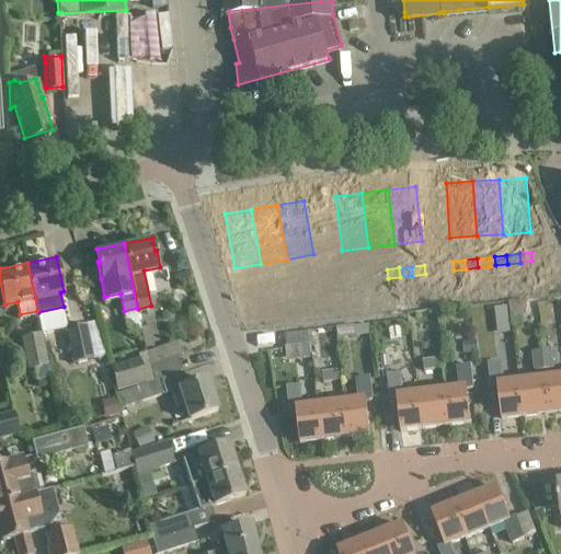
[(381,269),(369,272),(370,280),(382,279),(381,269)]
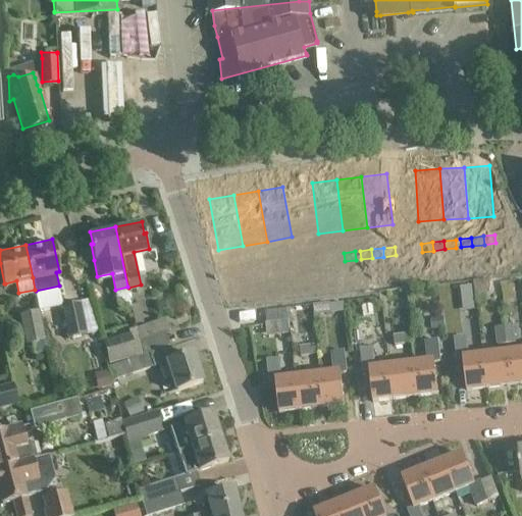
[(344,253),(332,254),(333,263),(345,261),(344,253)]
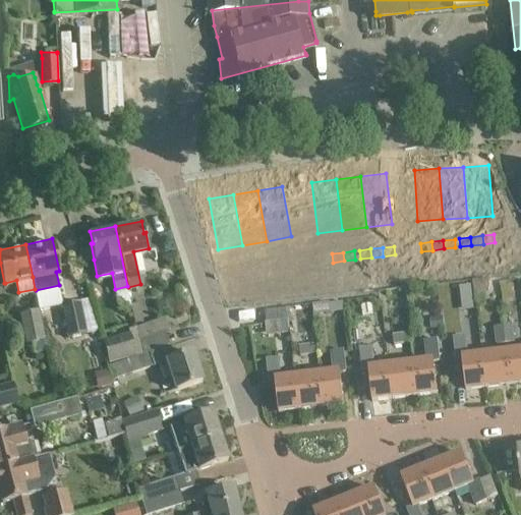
[(332,253),(320,254),(321,264),(333,263),(332,253)]
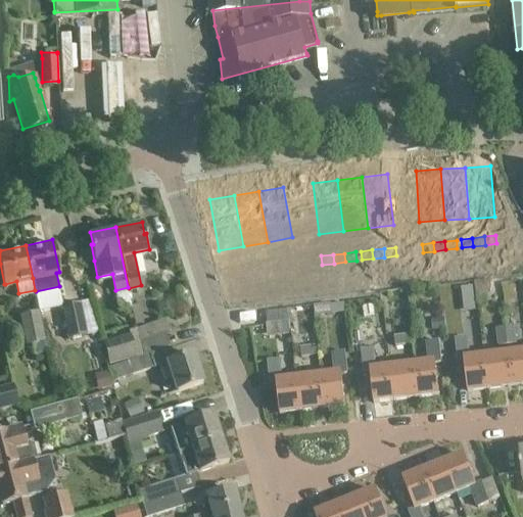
[(295,260),(284,261),(285,270),(296,268),(295,260)]
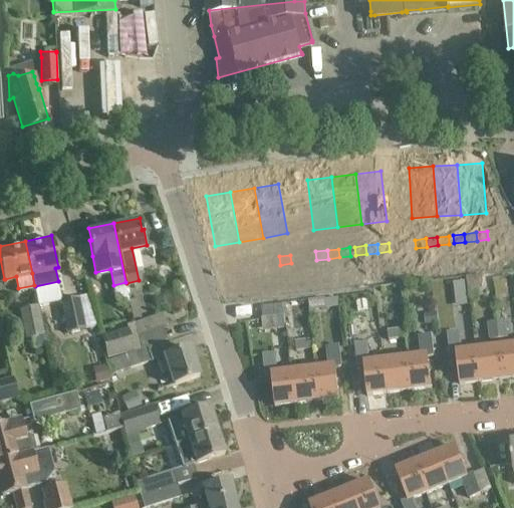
[(279,256),(268,257),(269,266),(280,265),(279,256)]
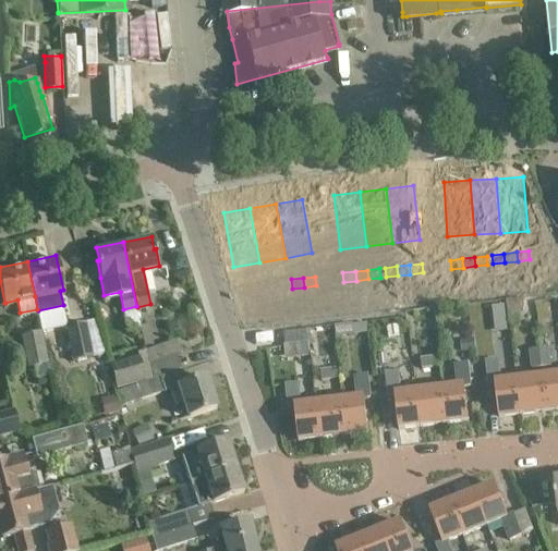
[(291,279),(278,281),(279,290),(292,289),(291,279)]
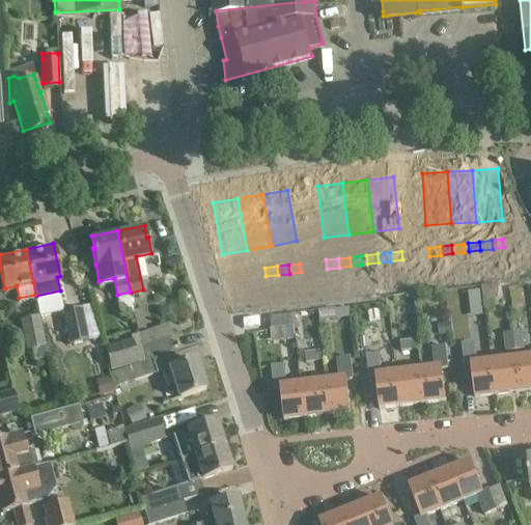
[(260,268),(248,270),(249,278),(261,277),(260,268)]
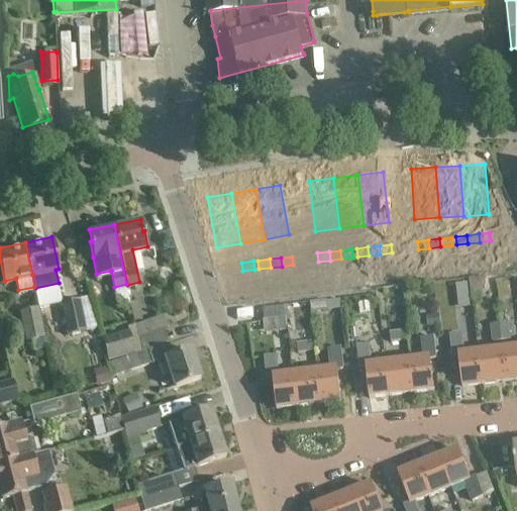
[(241,263),(230,264),(231,273),(242,271),(241,263)]
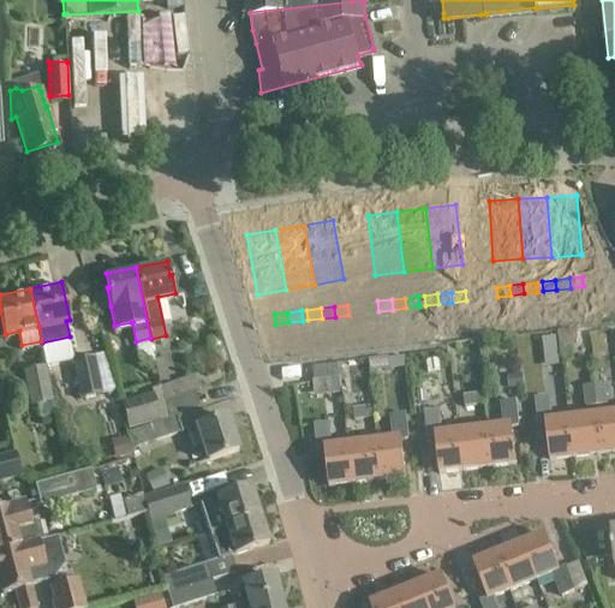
[(274,314),(261,315),(262,326),(275,325),(274,314)]
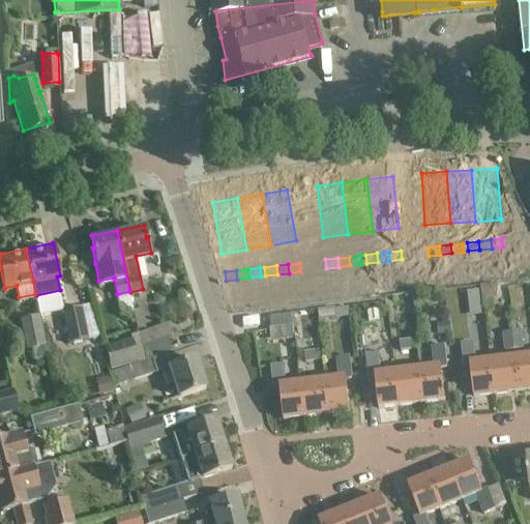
[(492,277),(480,279),(482,299),(494,298),(492,277)]
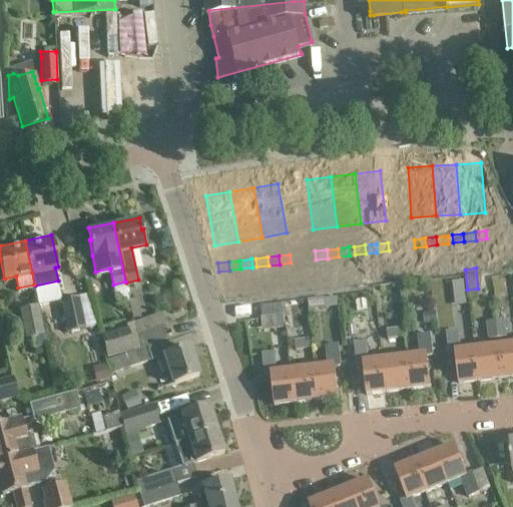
[(463,276),(452,277),(453,289),(465,288),(463,276)]
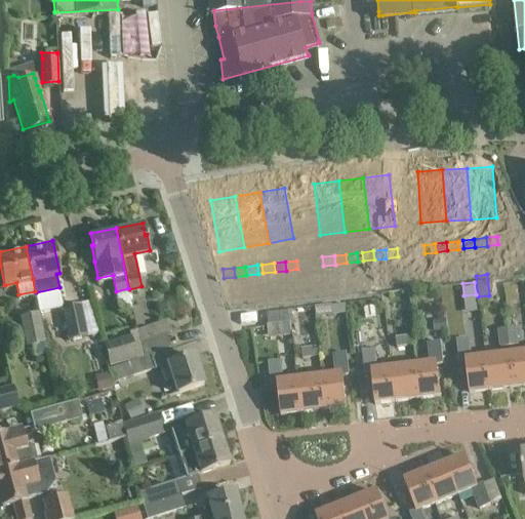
[(344,300),(331,301),(332,310),(345,308),(344,300)]
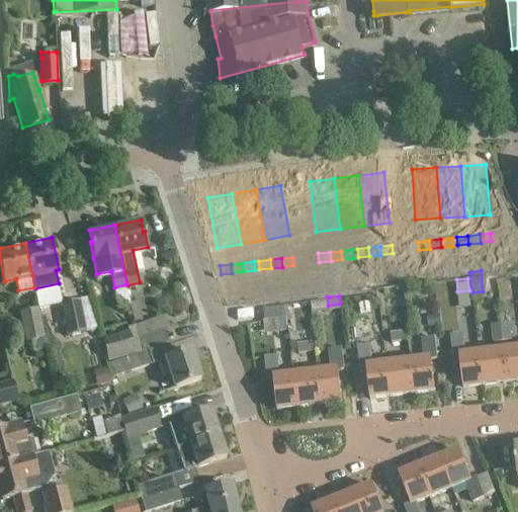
[(86,328),(80,296),(60,300),(67,332),(86,328)]
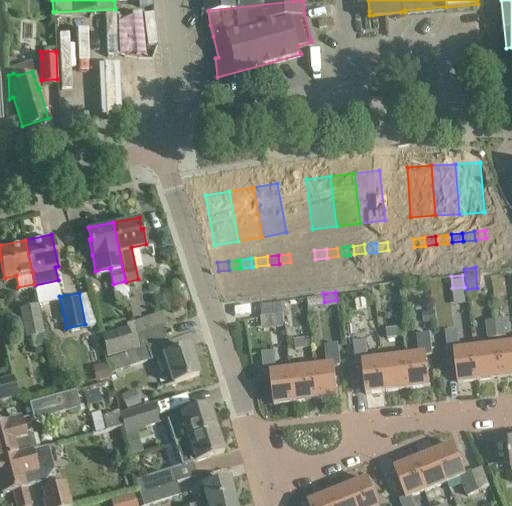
[(364,293),(354,295),(354,296),(355,305),(366,304),(365,297),(364,293)]
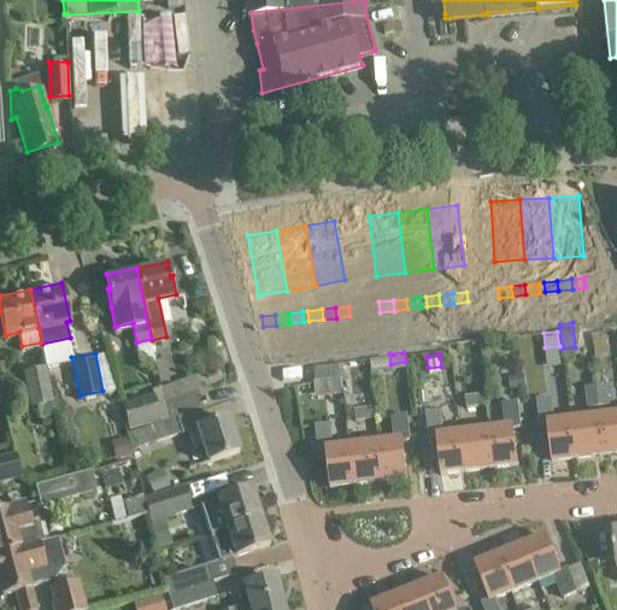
[(336,359),(313,362),(315,376),(338,374),(336,359)]
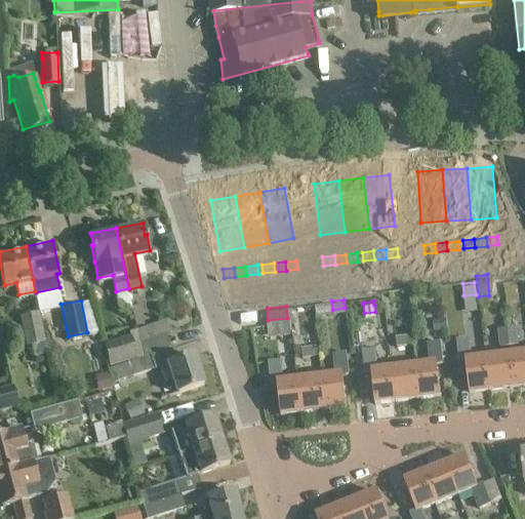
[(39,309),(21,313),(27,343),(31,342),(34,353),(45,351),(43,340),(45,338),(45,336),(39,310),(39,309)]
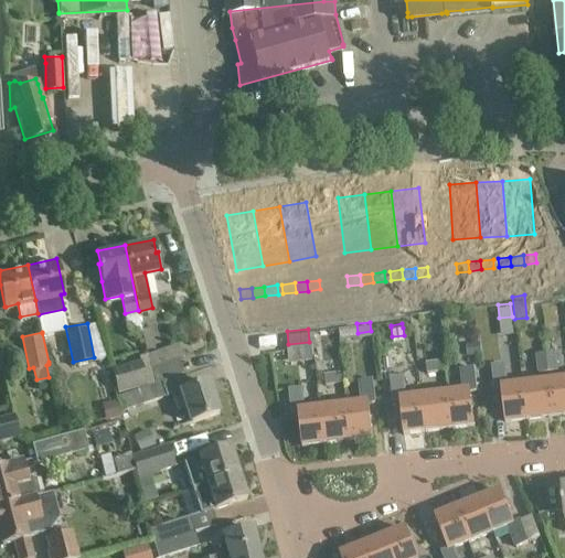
[(480,340),(468,341),(469,352),(481,350),(480,340)]
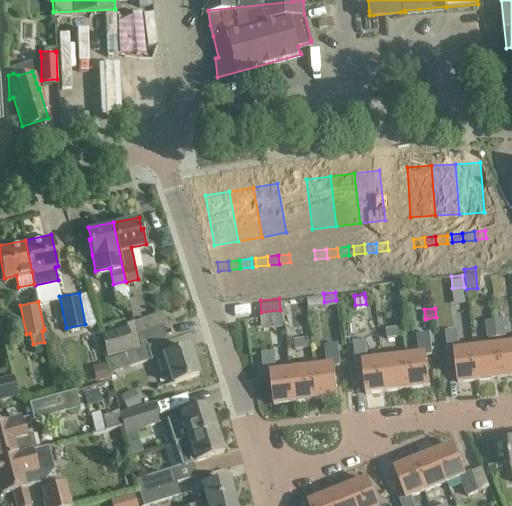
[(504,315),(495,316),(497,333),(506,332),(504,315)]
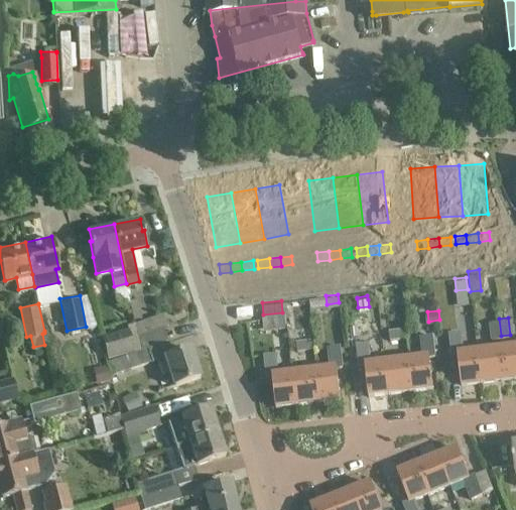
[(492,337),(501,336),(499,319),(490,320),(492,337)]
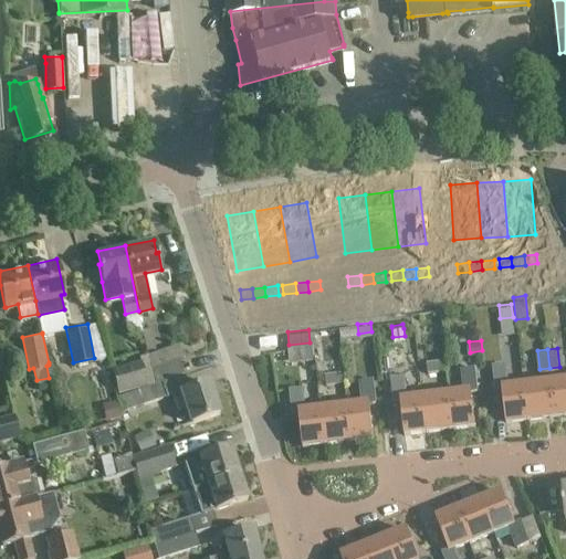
[(149,366),(153,381),(164,378),(184,370),(179,356),(158,362),(149,366)]
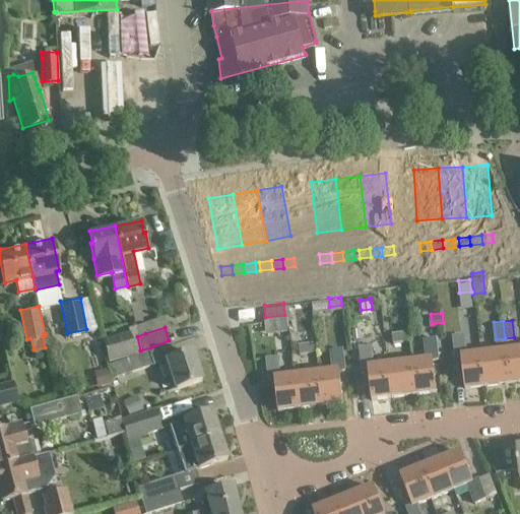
[(392,330),(393,339),(410,338),(409,328),(392,330)]
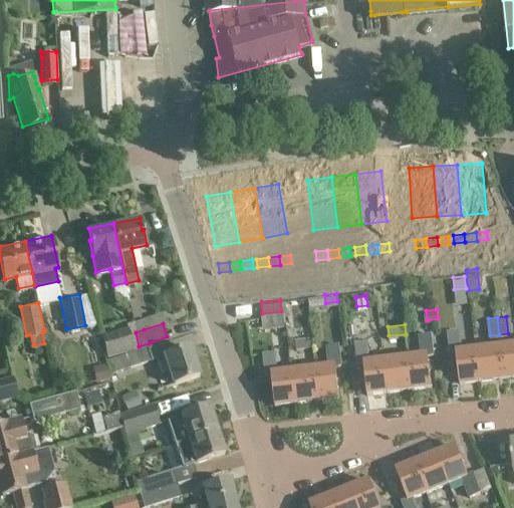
[(127,325),(100,332),(106,354),(134,347),(127,325)]
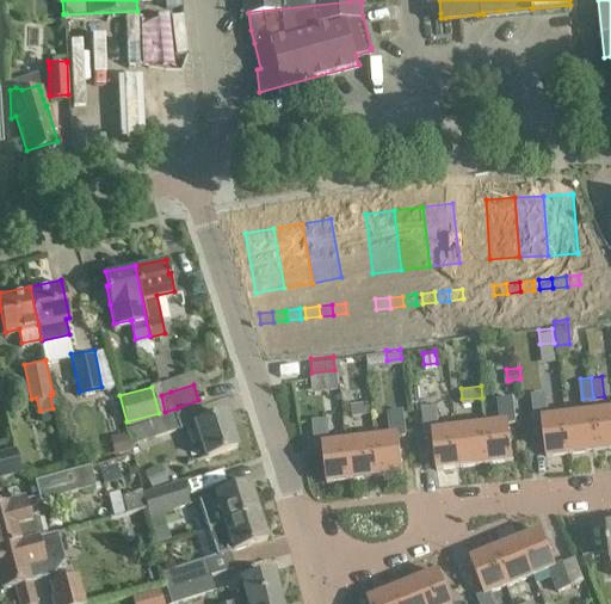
[(572,448),(568,410),(565,411),(565,404),(553,406),(551,401),(548,401),(545,388),(534,389),(536,415),(542,415),(545,450),(572,448)]
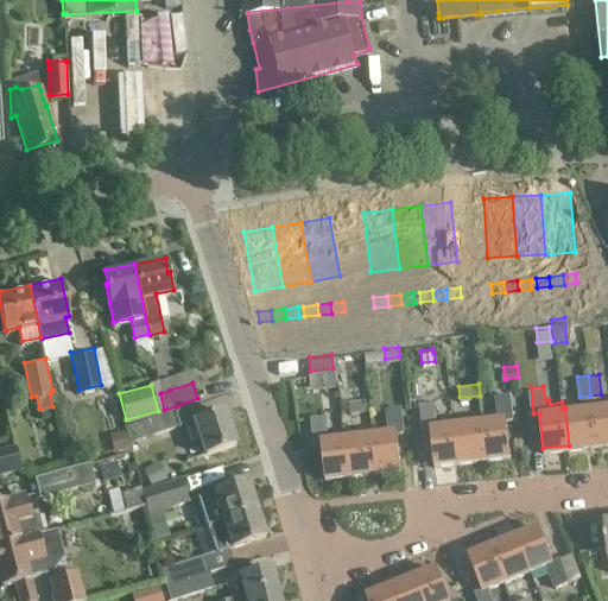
[(480,417),(485,455),(510,453),(506,418),(513,417),(510,391),(495,392),(498,415),(480,417)]
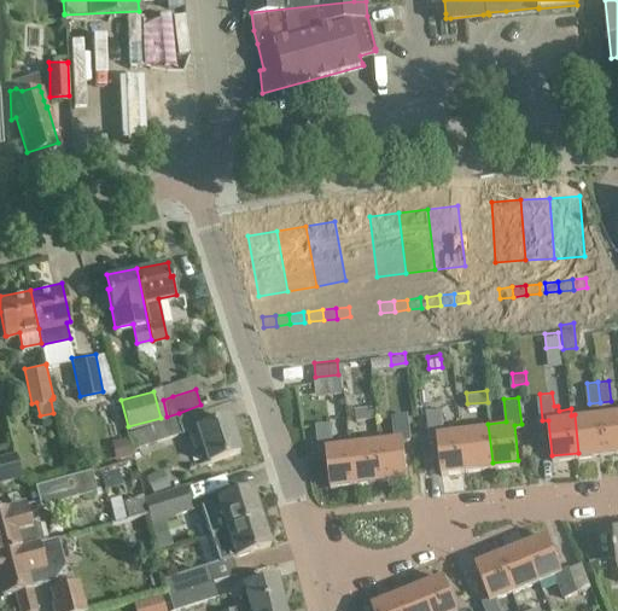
[(377,414),(375,402),(354,405),(356,418),(377,414)]
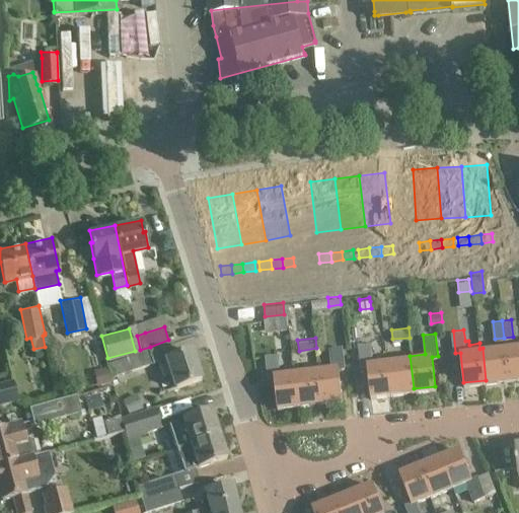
[(388,358),(372,360),(370,341),(359,342),(361,363),(367,362),(370,393),(392,391),(388,358)]
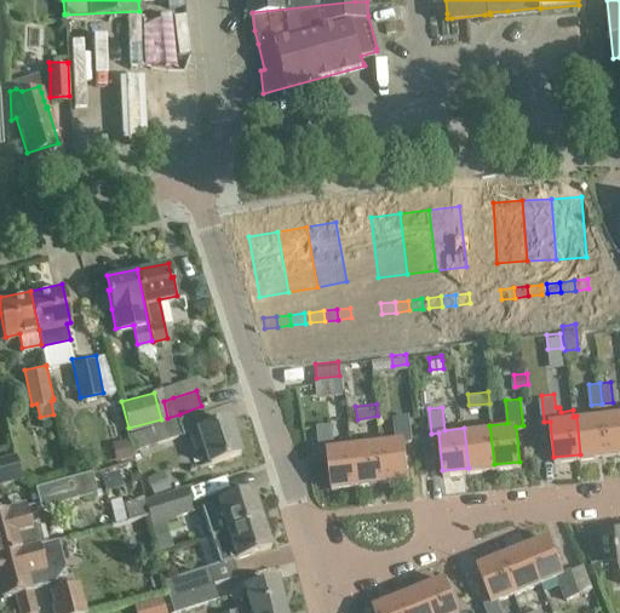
[(379,439),(383,477),(409,475),(405,437),(412,436),(409,411),(395,413),(397,436),(379,439)]
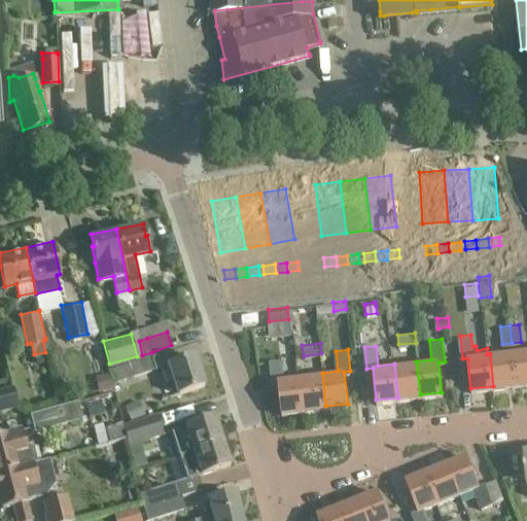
[(526,349),(513,351),(516,383),(526,382),(526,349)]
